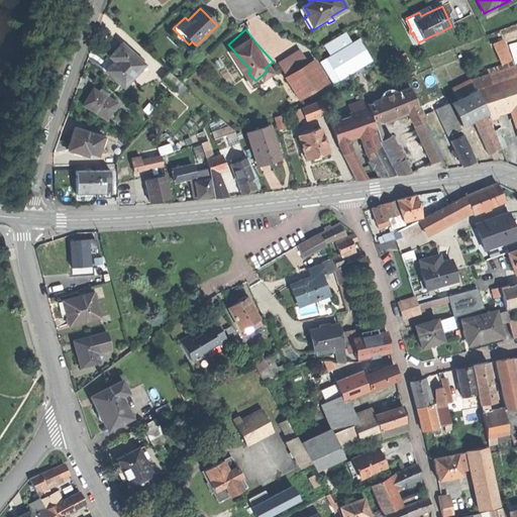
[(341,53),(352,76),(398,54),(386,30),(341,53)]
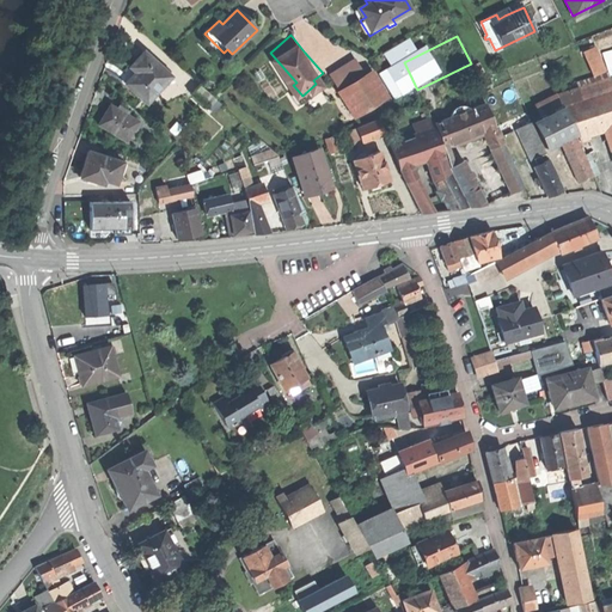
[(129,86),(145,102),(165,79),(169,75),(153,61),(142,51),(133,62),(124,71),(130,75),(122,84),(128,89),(129,86)]
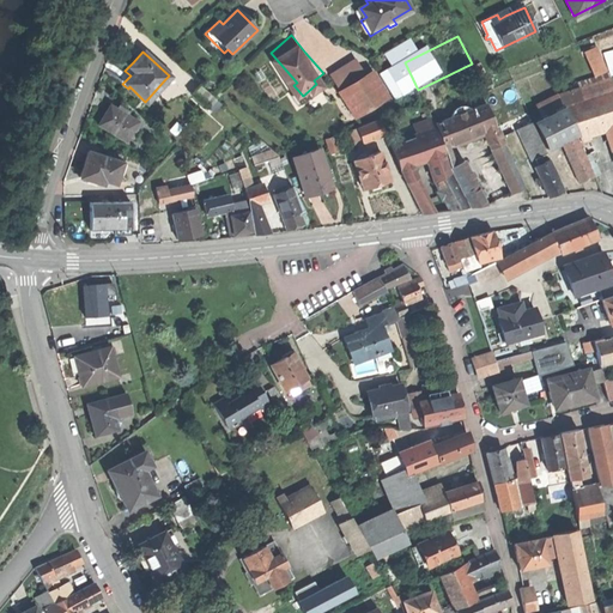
[(156,59),(153,61),(169,76),(165,79),(169,82),(174,76),(156,59)]
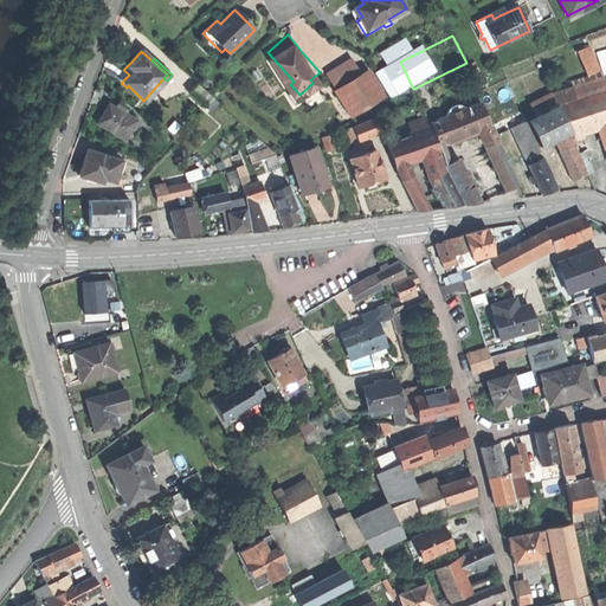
[(330,75),(339,88),(360,75),(352,62),(330,75)]
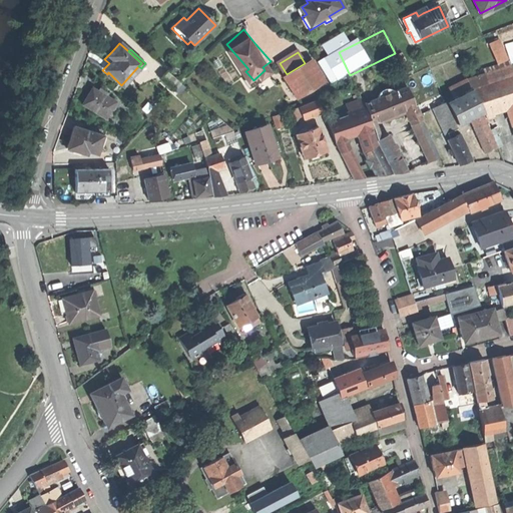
[(385,62),(390,72),(404,66),(399,55),(385,62)]
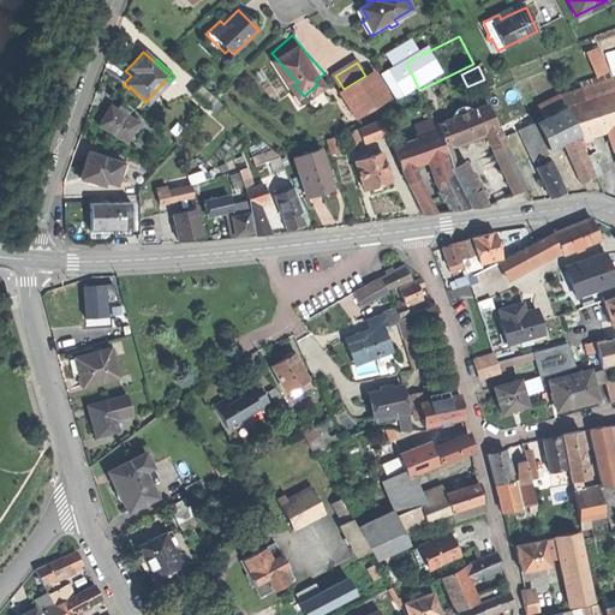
[(341,90),(358,117),(384,101),(368,75),(365,76),(344,89),(341,90)]
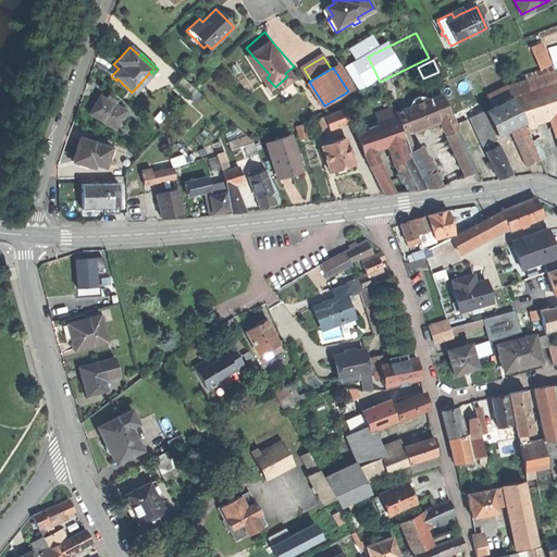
[(556,77),(555,71),(507,87),(512,97),(556,82),(556,77)]
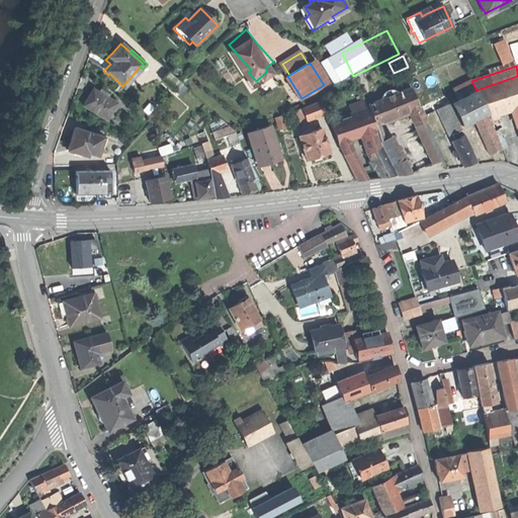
[(162,78),(176,91),(183,84),(169,71),(162,78)]
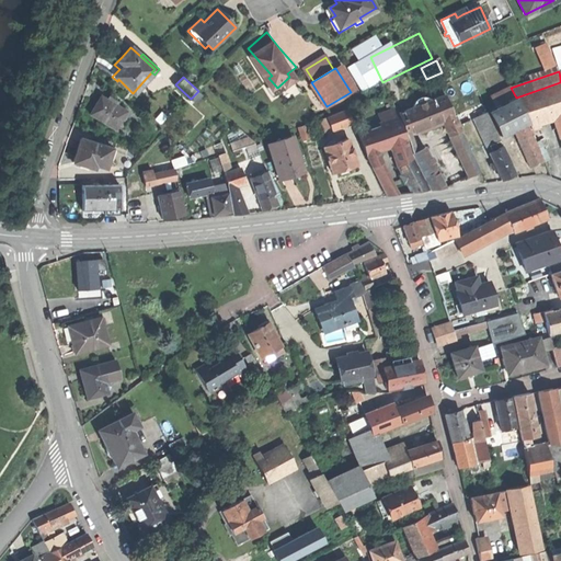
[(534,121),(558,113),(556,107),(560,105),(560,82),(516,98),(528,123),(534,121)]
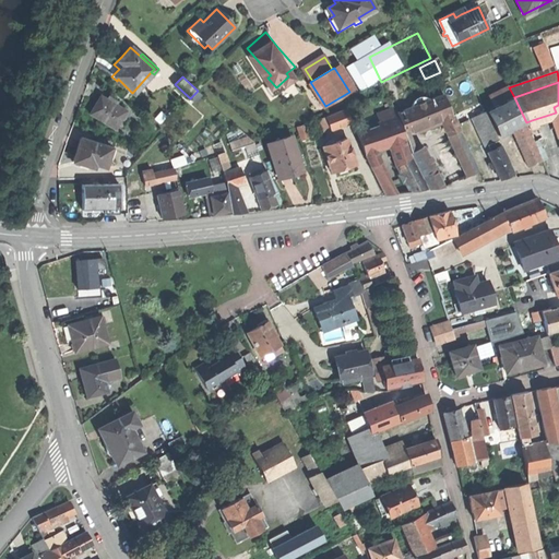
[(388,90),(373,96),(381,113),(387,110),(394,107),(388,90)]
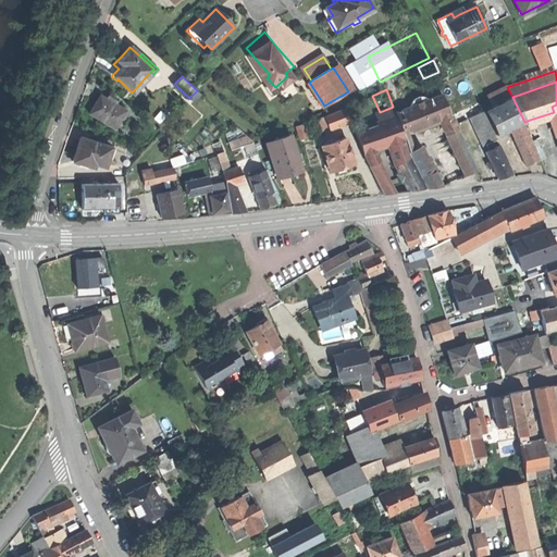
[(404,109),(410,125),(412,125),(413,126),(415,126),(416,128),(426,124),(440,119),(449,115),(441,94),(428,99),(409,106),(404,109)]
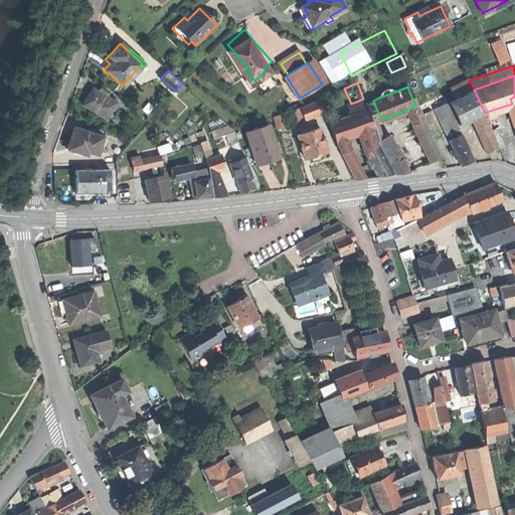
[(378,96),(378,98),(395,92),(392,88),(390,87),(386,87),(383,88),(380,90),(379,92),(378,96)]
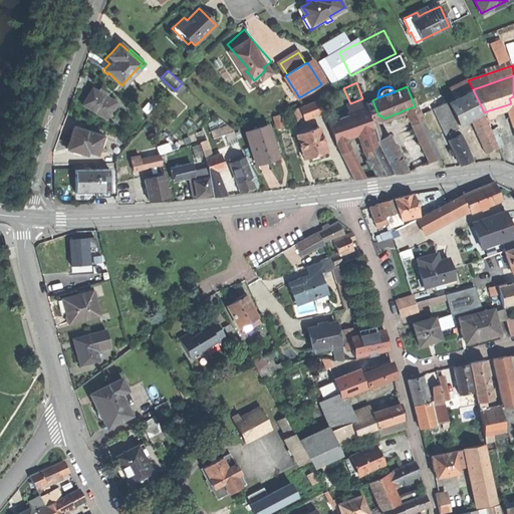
[(86,96),(82,103),(106,116),(115,100),(91,87),(86,96)]
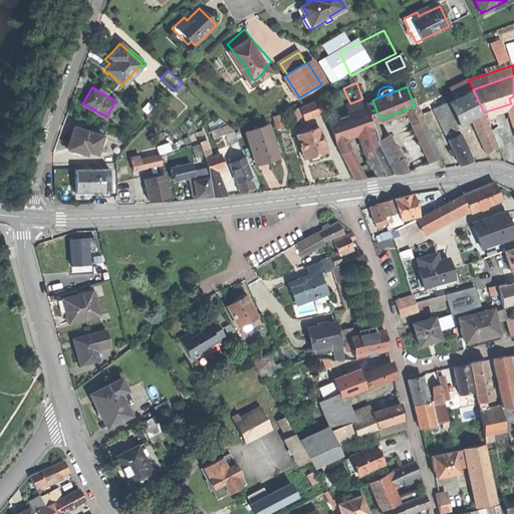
[(474,90),(448,102),(458,124),(471,118),(484,112),(474,90)]
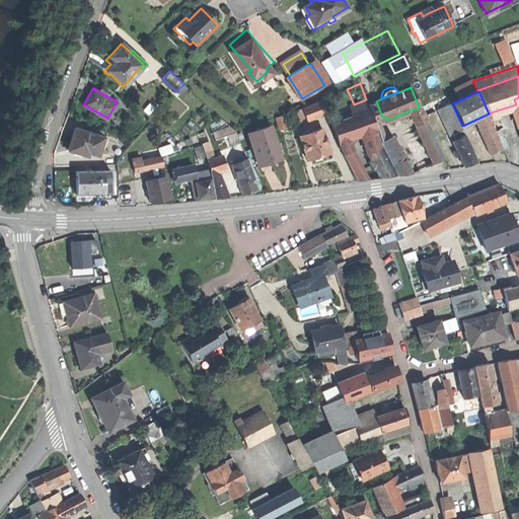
[(359,102),(362,113),(369,109),(366,99),(359,102)]
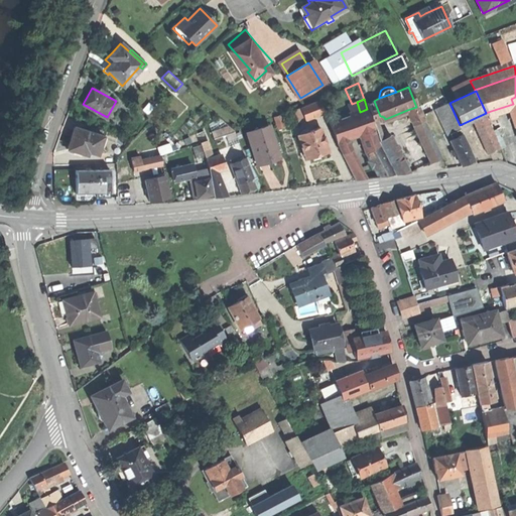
[(319,101),(309,104),(314,117),(324,113),(319,101)]
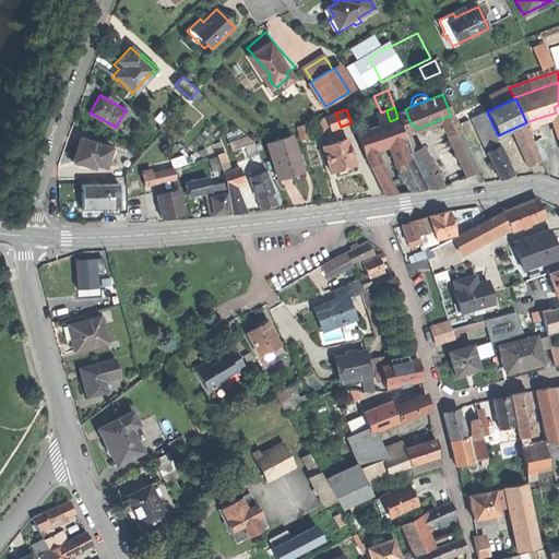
[(412,126),(405,109),(396,113),(405,133),(414,130),(412,126)]
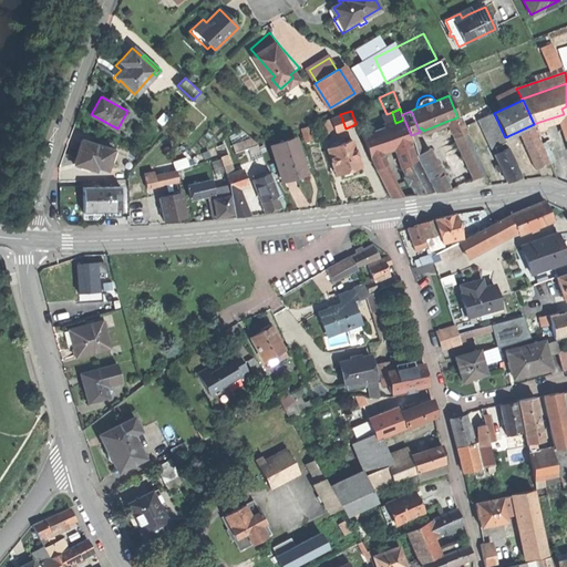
[(381,129),(395,123),(392,112),(387,114),(377,117),(381,129)]
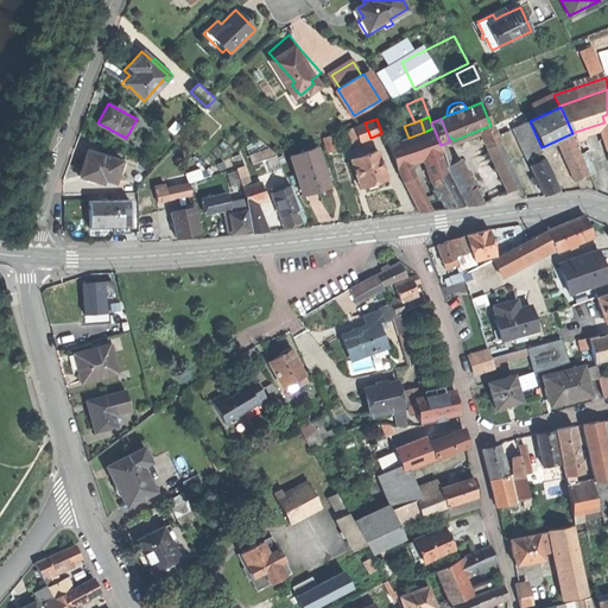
[(530,165),(544,158),(527,121),(512,128),(530,165)]
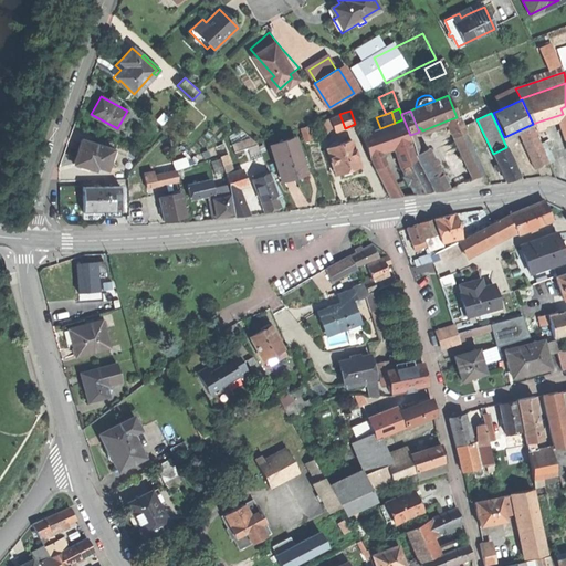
[(345,128),(339,114),(331,117),(336,132),(345,128)]
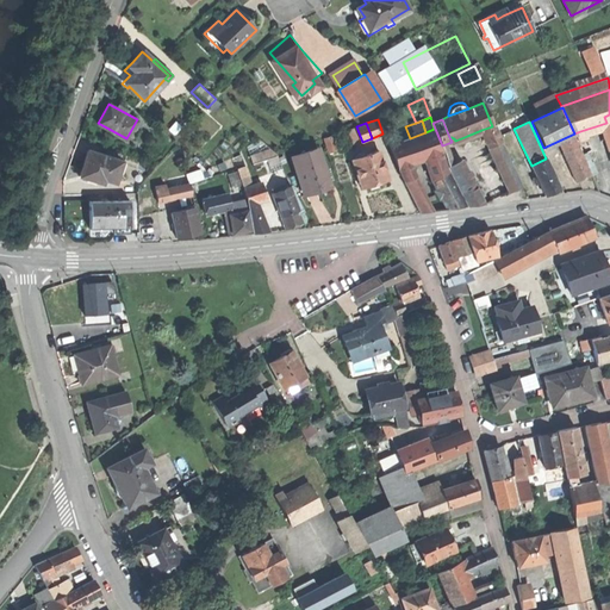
[(481,130),(481,132),(489,148),(502,143),(495,125),(492,126),(481,130)]
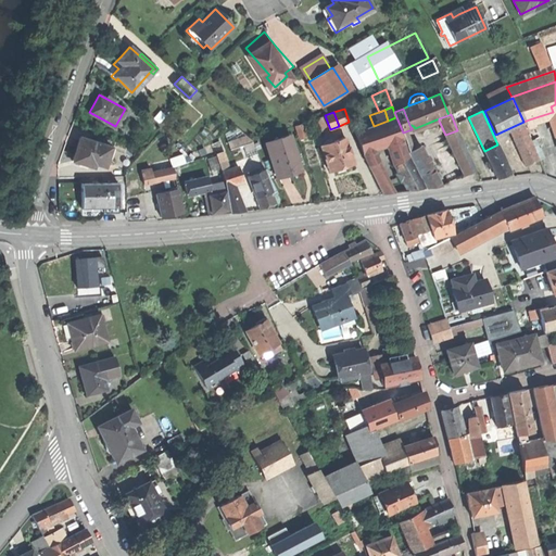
[(396,143),(404,141),(395,117),(388,121),(374,126),(354,133),(363,155),(374,152),(387,147),(396,143)]
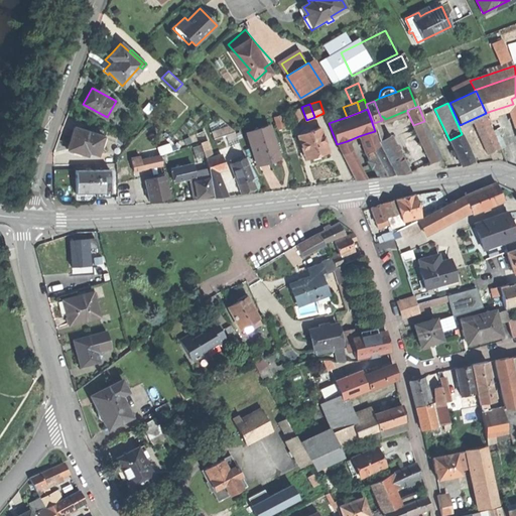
[(407,112),(407,110),(395,115),(396,118),(400,117),(405,115),(405,113),(407,112)]
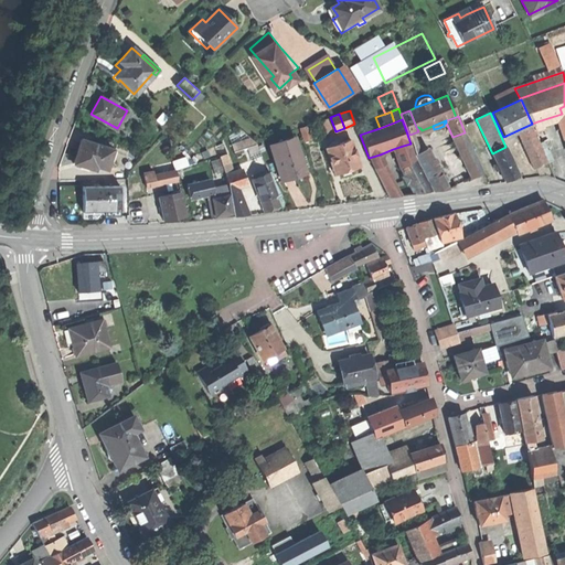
[(532,124),(518,130),(522,141),(535,136),(536,136),(534,130),(532,124)]
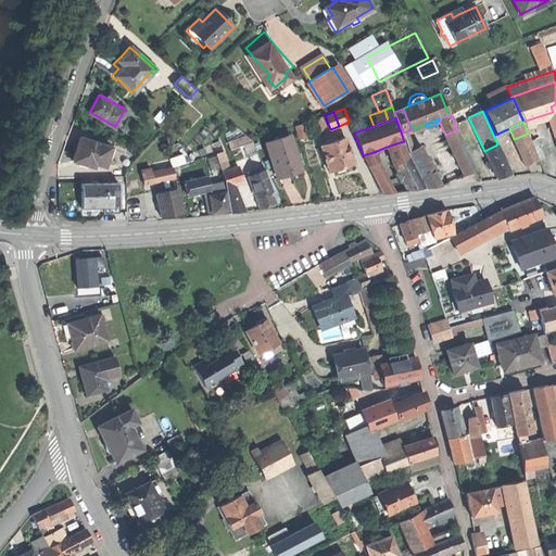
[(301,125),(295,126),(300,140),(306,138),(301,125)]
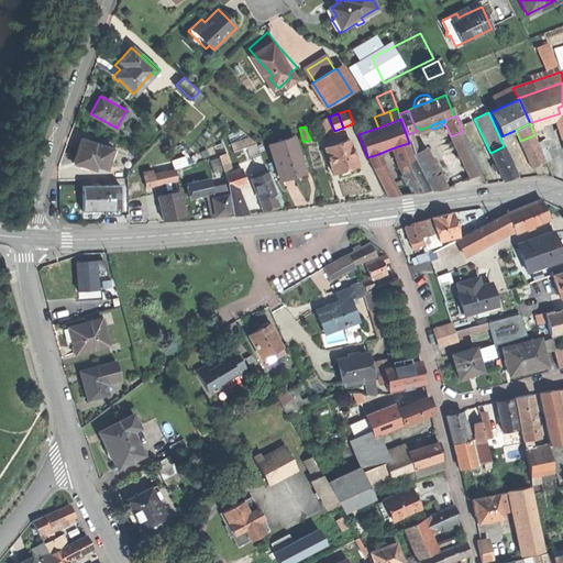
[(232,142),(234,151),(255,143),(253,135),(232,142)]
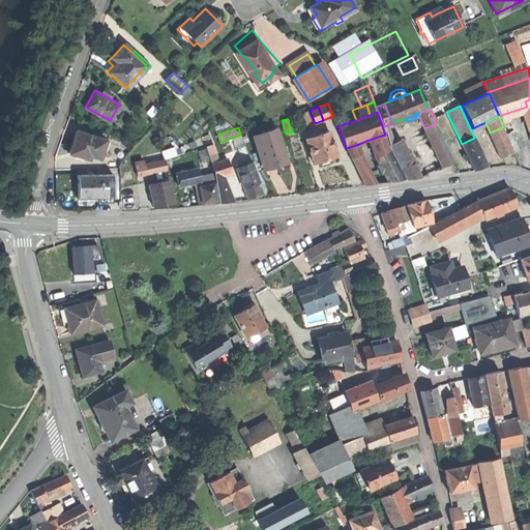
[(490,133),(500,158),(507,155),(512,152),(502,127),(490,133)]
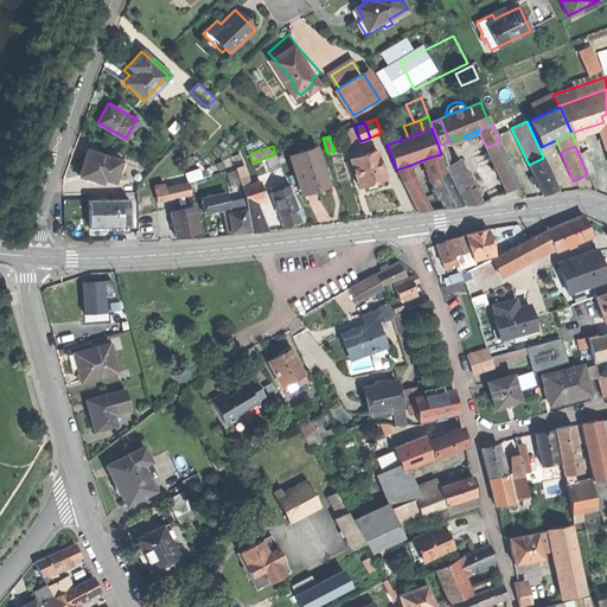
[(315,148),(291,155),(302,193),(315,190),(327,186),(315,148)]
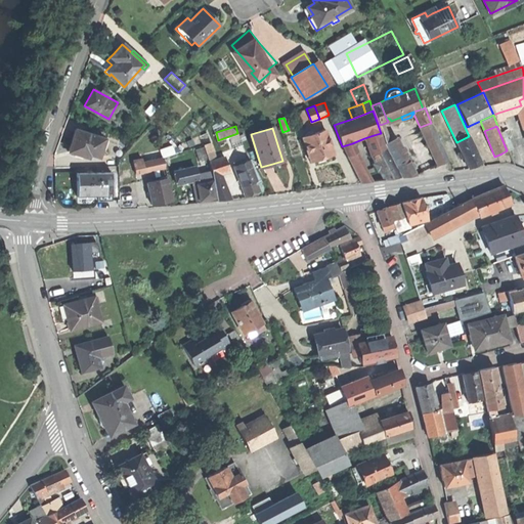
[(107,139),(75,129),(72,139),(69,149),(88,156),(89,153),(98,156),(100,147),(104,148),(107,139)]
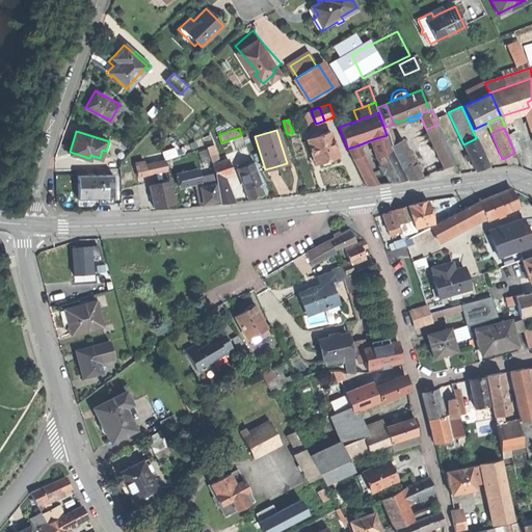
[(317,136),(310,138),(307,139),(316,164),(322,162),(322,164),(326,163),(330,162),(329,160),(340,156),(330,131),(317,136)]
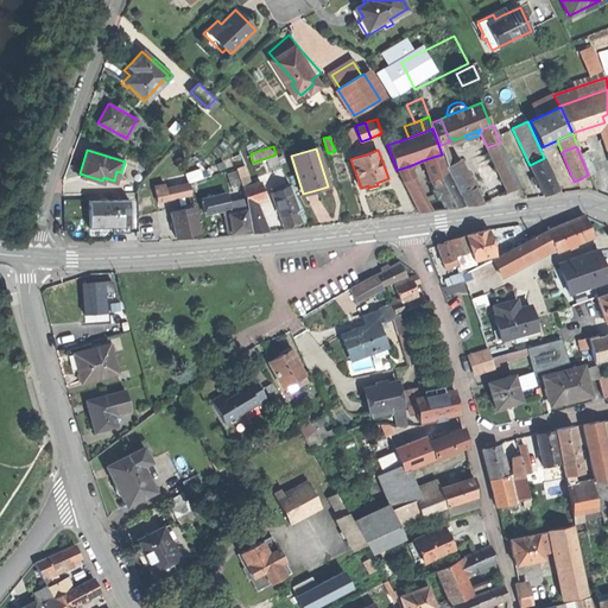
[(442,154),(434,157),(439,175),(448,170),(445,168),(442,154)]
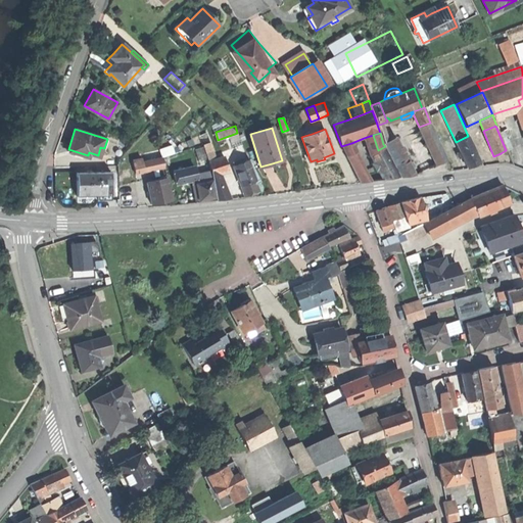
[(370,154),(378,150),(373,135),(364,138),(370,154)]
